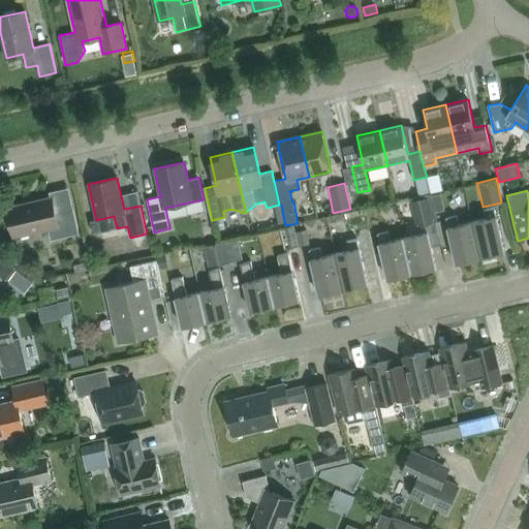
[(445,210),(441,193),(431,196),(435,213),(445,210)]
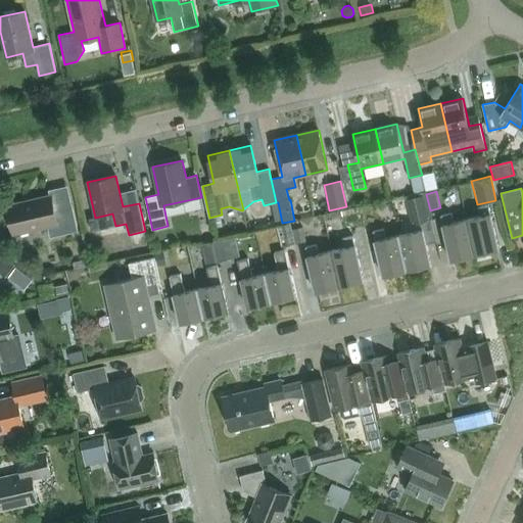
[(50,238),(78,231),(73,207),(54,211),(51,195),(7,205),(14,235),(48,227),(50,238)]
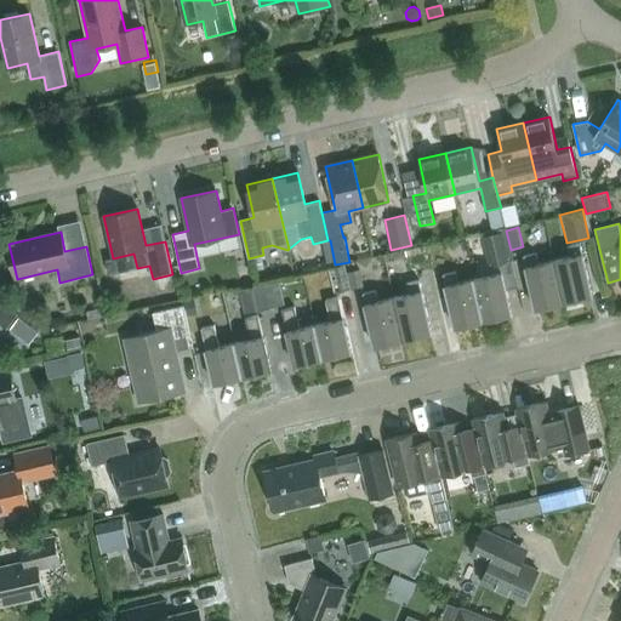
[(512,315),(500,263),(510,261),(503,233),(480,238),(489,275),(474,279),(484,322),(512,315)]
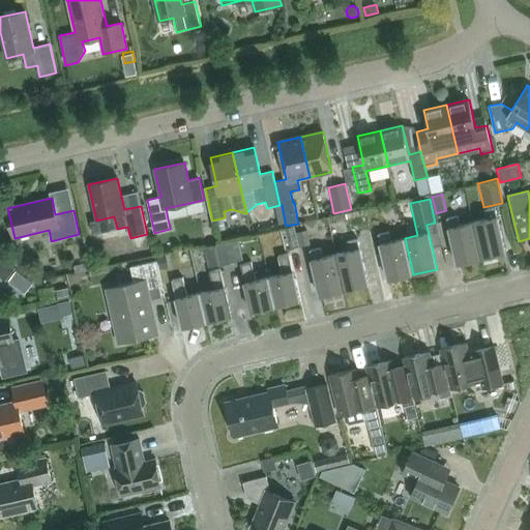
[(396,222),(393,207),(384,210),(387,224),(396,222)]
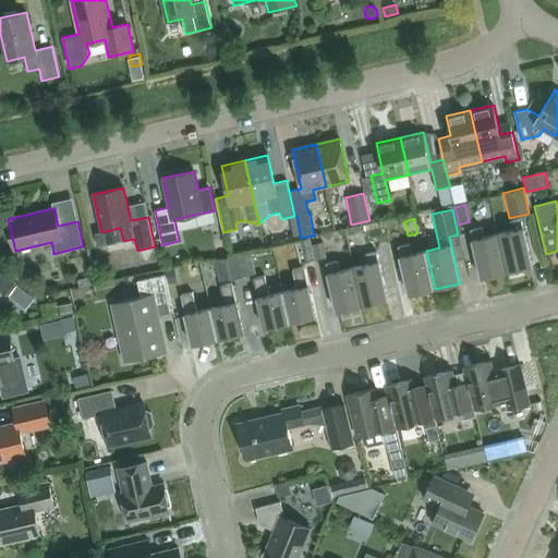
[(507,273),(533,266),(521,218),(510,221),(512,231),(498,234),(507,273)]
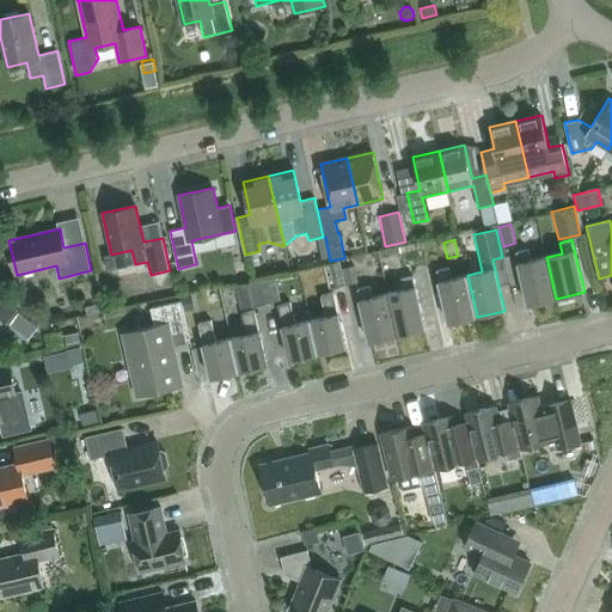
[(556,299),(546,257),(531,259),(528,250),(515,252),(528,305),(556,299)]
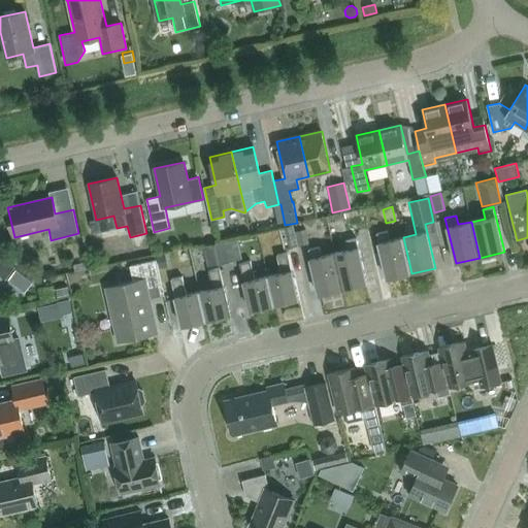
[(297,245),(294,231),(292,224),(278,228),(283,249),(297,245)]
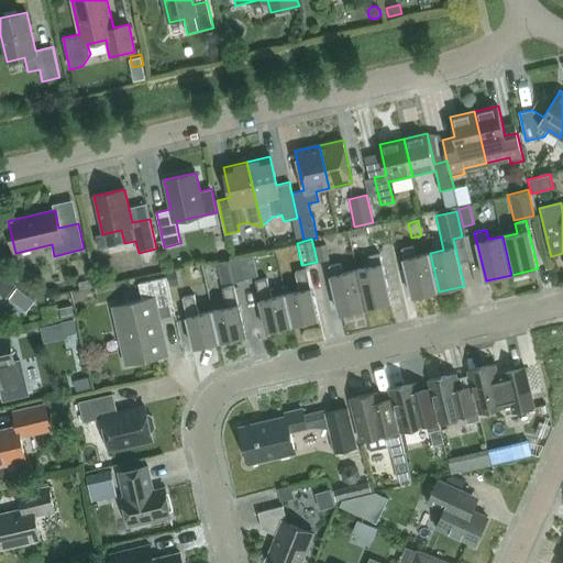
[(313,246),(317,262),(328,258),(324,243),(313,246)]
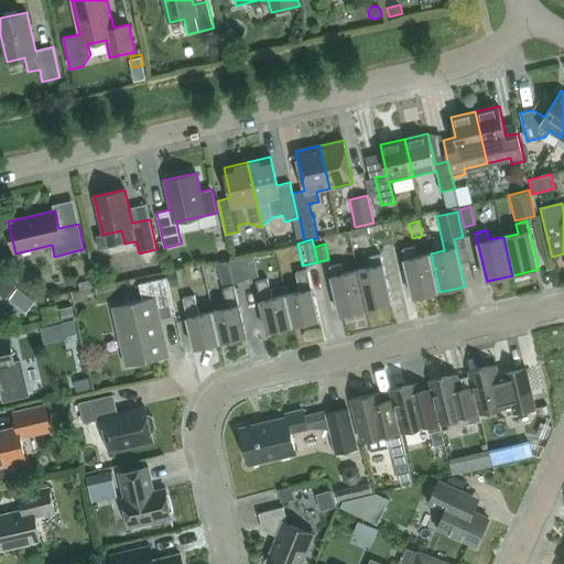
[(440,292),(431,253),(416,257),(414,247),(402,249),(413,299),(440,292)]
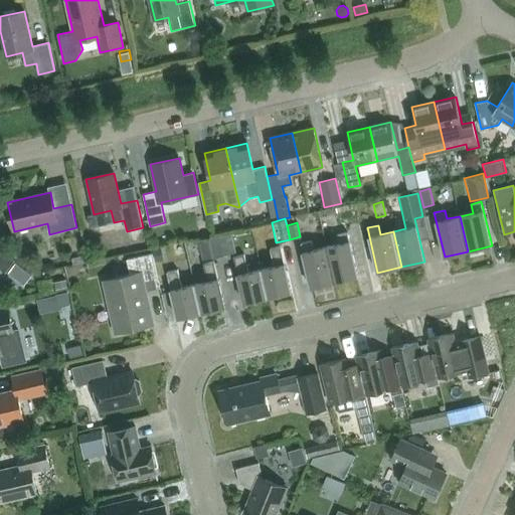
[(334,283),(358,277),(348,232),(337,235),(339,243),(326,246),(334,283)]
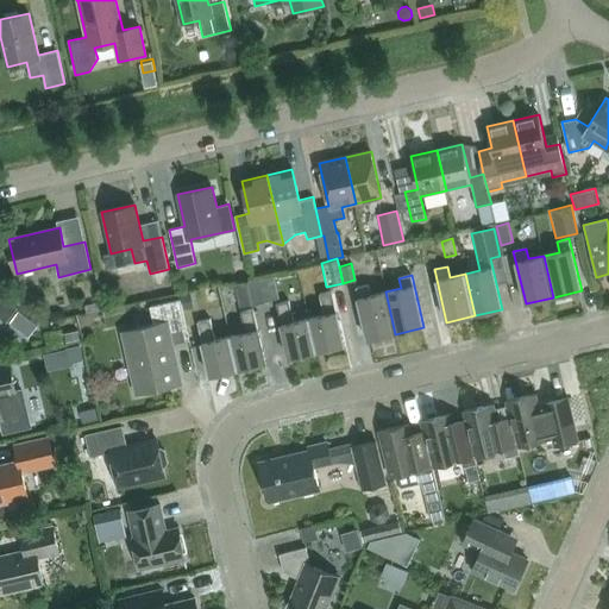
[(238,307),(264,301),(258,277),(232,283),(238,307)]
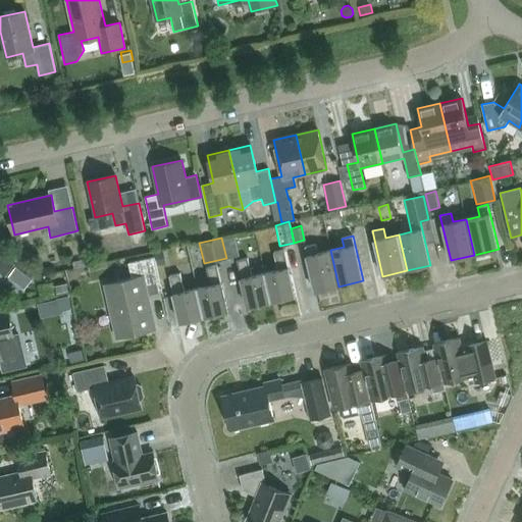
[(338,286),(330,250),(318,253),(316,244),(305,247),(315,292),(338,286)]
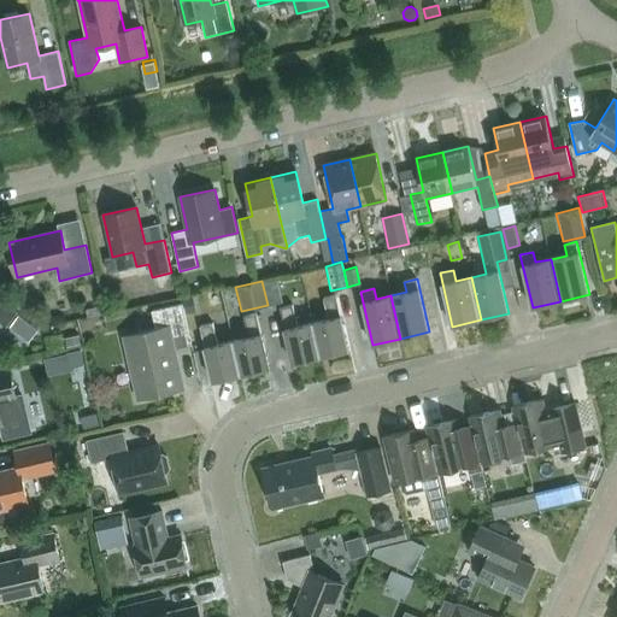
[(321,357),(350,351),(336,295),(323,298),(328,319),(313,322),(321,357)]
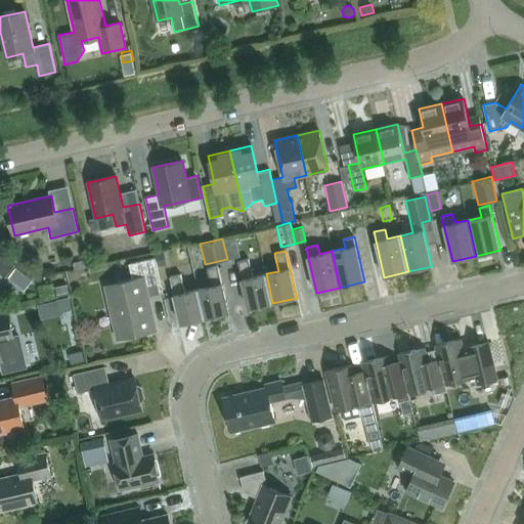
[(0,273),(5,277),(15,264),(0,252),(0,273)]
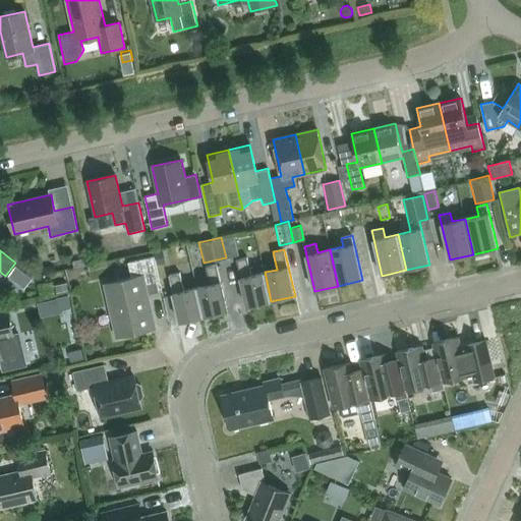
[(164,250),(155,252),(158,265),(167,263),(164,250)]
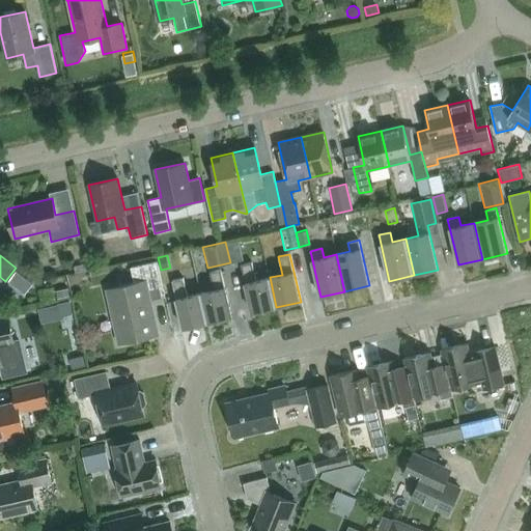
[(150,301),(165,298),(157,261),(131,268),(134,284),(107,290),(119,343),(159,334),(150,301)]
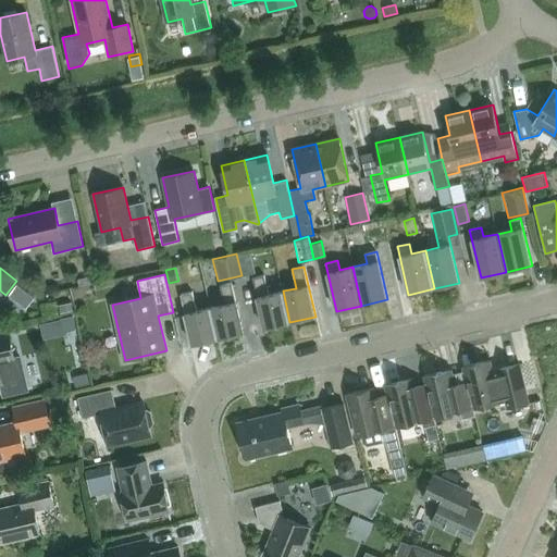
[(289,322),(283,291),(269,294),(264,275),(252,277),(264,327),(289,322)]
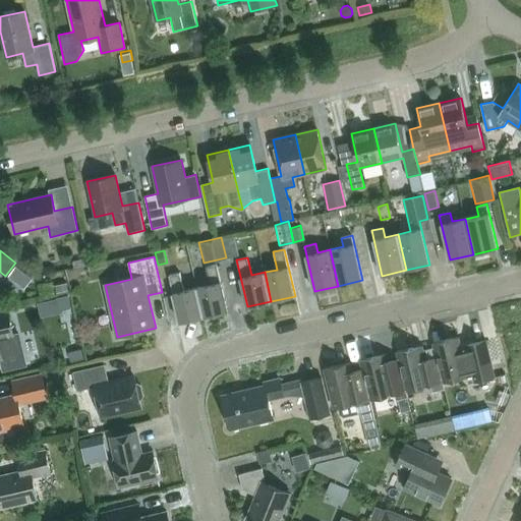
[(204,316),(228,311),(217,265),(206,267),(210,285),(197,288),(204,316)]
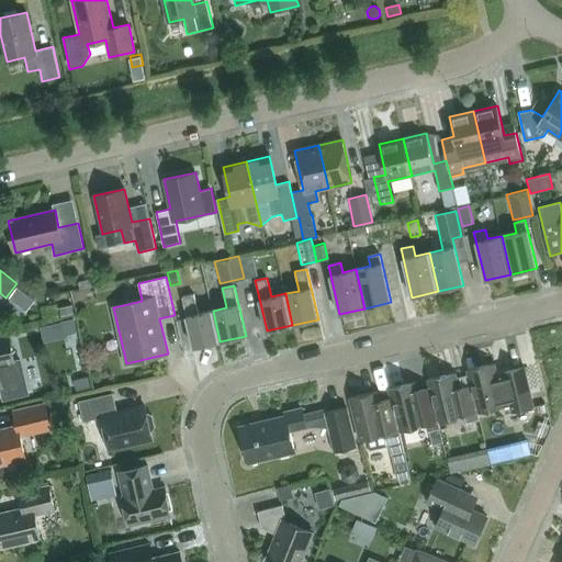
[(220,341),(213,311),(199,314),(194,294),(182,298),(194,348),(220,341)]
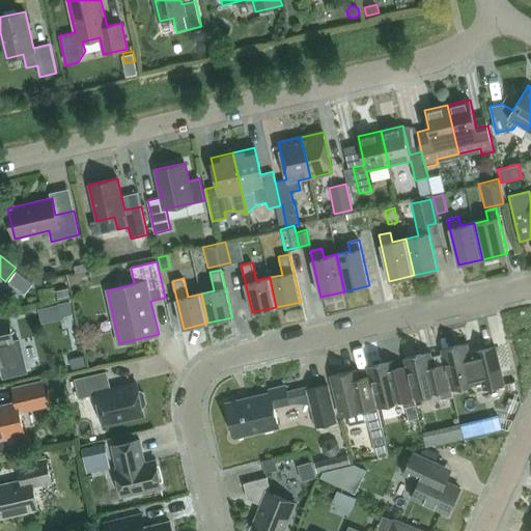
[(70,297),(68,288),(56,290),(57,299),(70,297)]
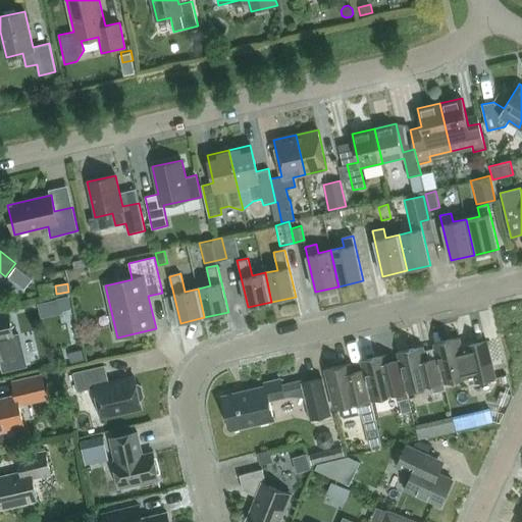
[(68,295),(56,298),(60,311),(71,308),(68,295)]
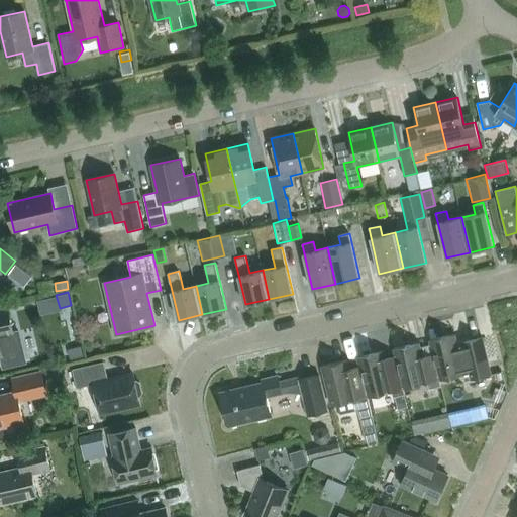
[(14,334),(8,308),(0,310),(0,359),(2,370),(27,364),(20,332),(14,334)]
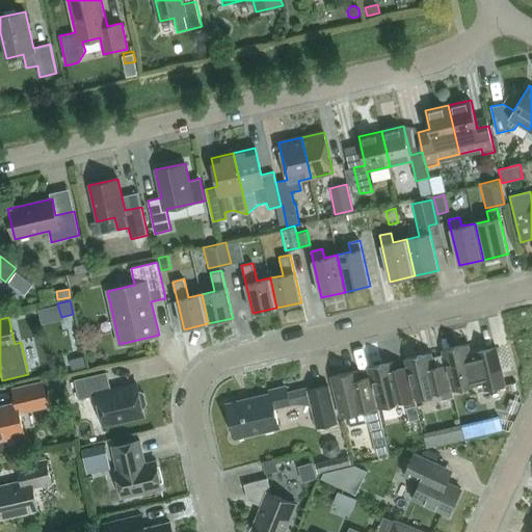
[(496,347),(470,353),(468,345),(443,351),(446,364),(452,391),(477,384),(479,392),(505,386),(496,347)]
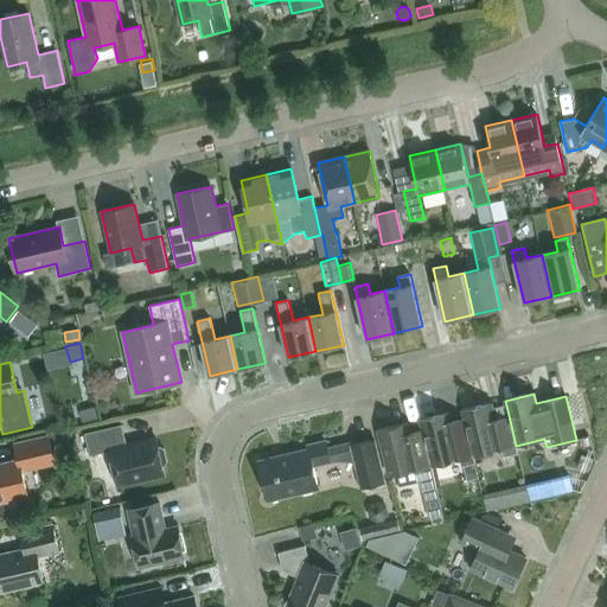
[(496,419),(492,403),(462,410),(468,434),(474,455),(503,448),(504,457),(518,453),(516,446),(509,415),(496,419)]
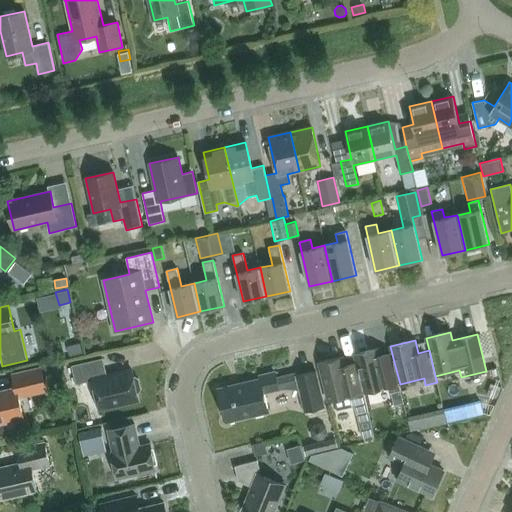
[(82,353),(79,342),(66,345),(69,356),(82,353)]
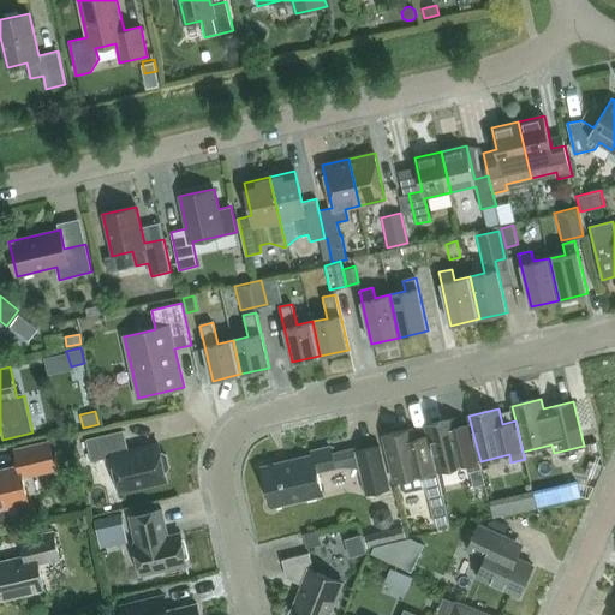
[(481,461),(475,440),(461,442),(455,418),(425,425),(428,436),(431,449),(437,471),(466,465),(467,472),(469,472),(472,487),(483,483),(481,470),(482,470),(481,461)]
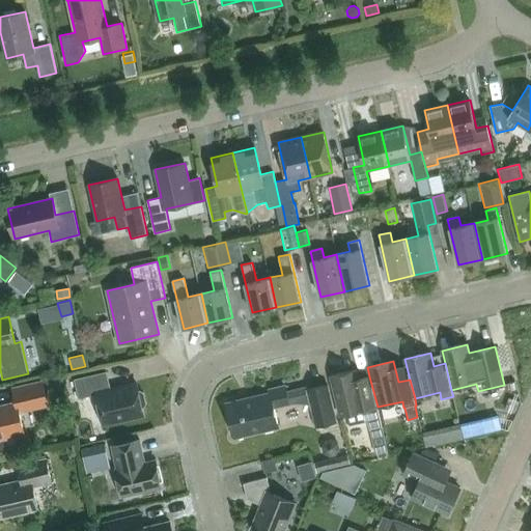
[(379,414),(378,407),(372,388),(369,376),(358,379),(356,370),(331,376),(340,416),(345,415),(346,422),(351,424),(368,421),(370,429),(382,426),(379,414)]
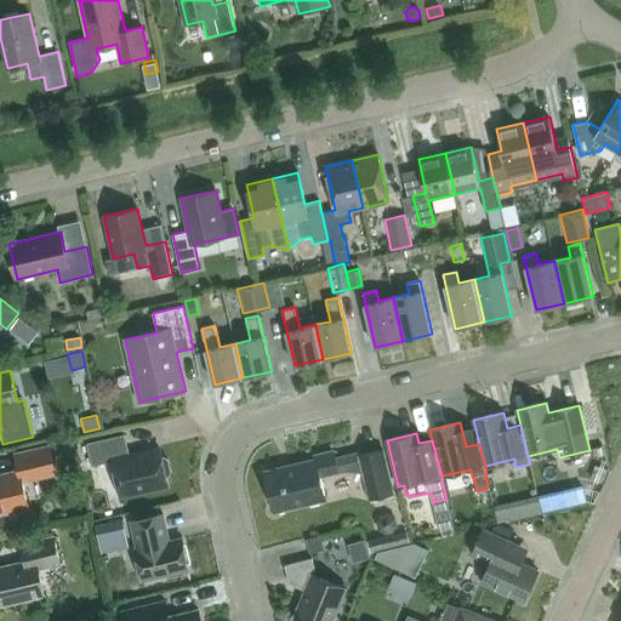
[(169,484),(166,476),(169,476),(171,472),(169,460),(164,457),(163,457),(160,450),(130,457),(125,434),(87,444),(92,466),(113,461),(120,495),(169,484)]
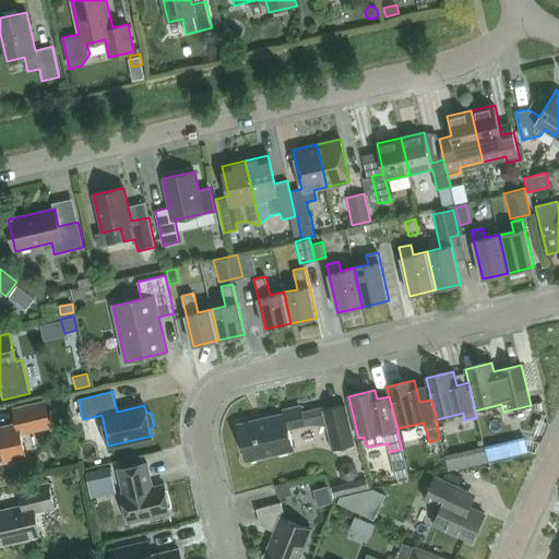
[(20,433),(50,427),(45,402),(14,408),(18,424),(0,427),(0,463),(25,458),(20,433)]
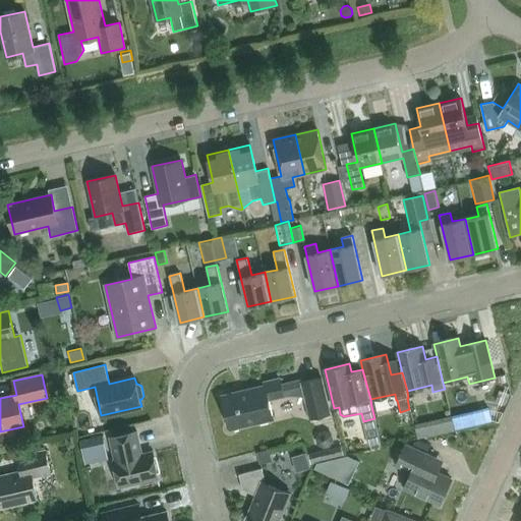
[(284,396),(305,397),(310,418),(330,414),(322,379),(302,383),(298,381),(281,385),(280,380),(264,384),(265,386),(223,396),(230,429),(274,419),(269,400),(284,396)]
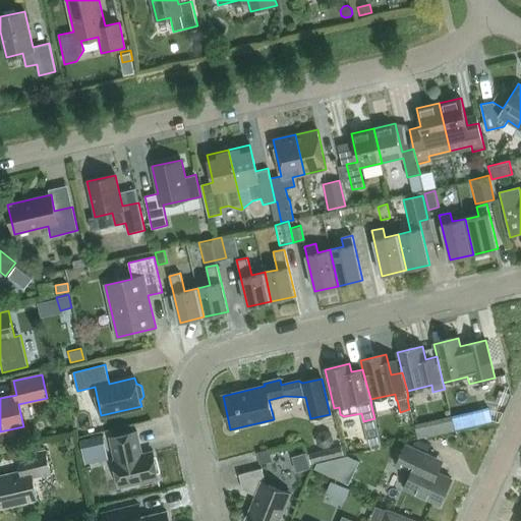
[(418,439),(436,435),(432,420),(414,424),(418,439)]
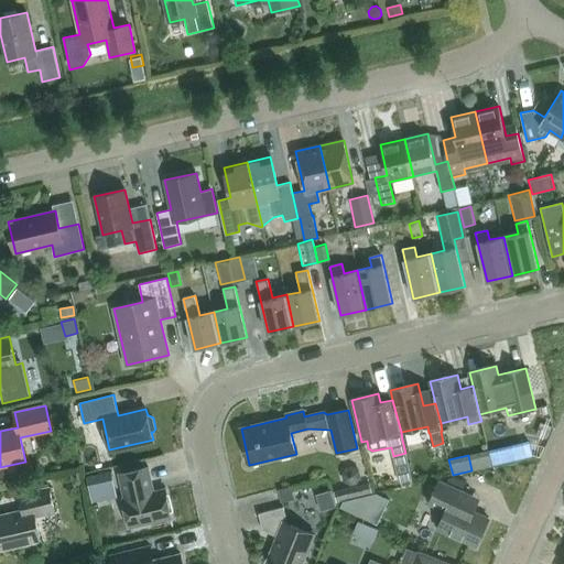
[(350,485),(358,484),(361,477),(360,469),(354,465),(346,467),(342,473),(344,481),(350,485)]
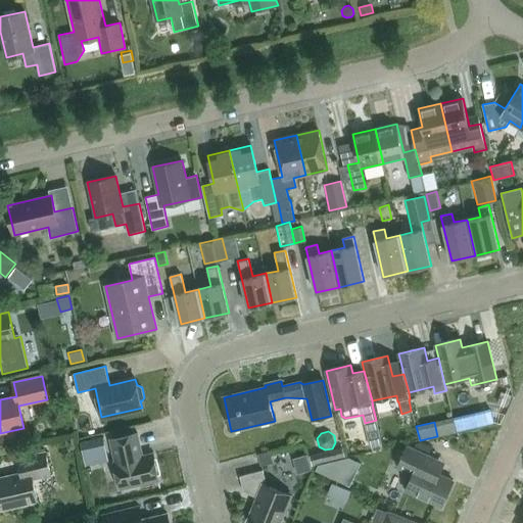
[(121,489),(158,480),(152,454),(143,456),(138,433),(110,440),(115,462),(114,462),(121,489)]
